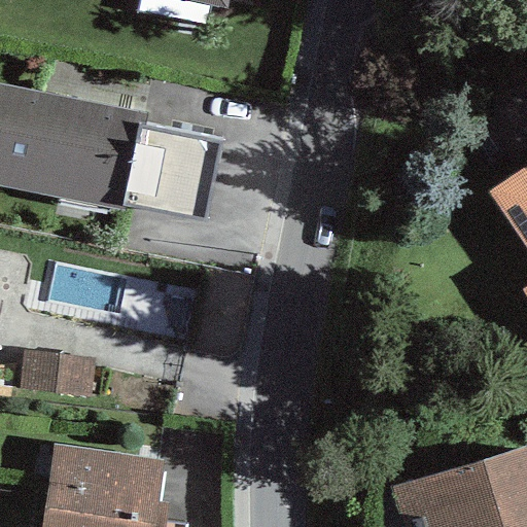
[(140,99),(0,72),(0,167),(205,206),(219,126),(137,111),(140,99)]
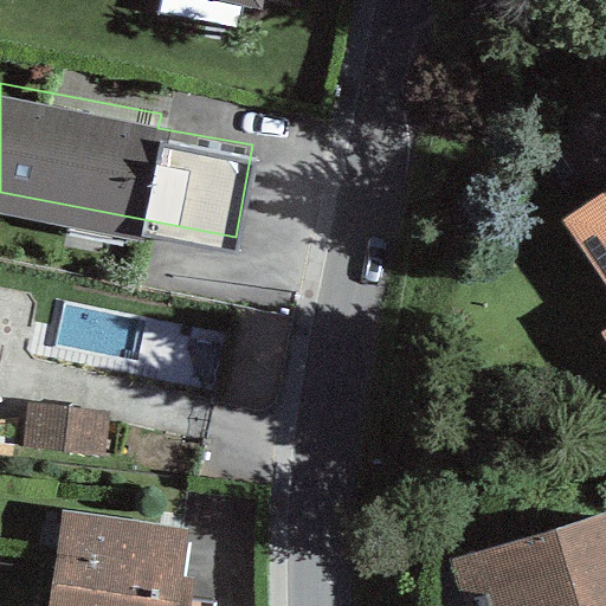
[(605,192),(566,221),(605,276),(605,192)]
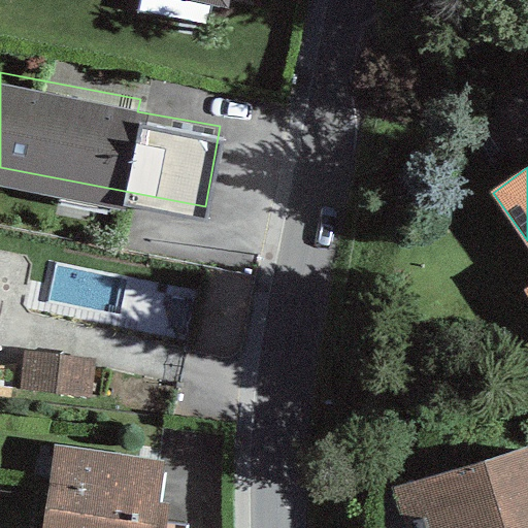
[(92,357),(22,348),(15,392),(86,400),(92,357)]
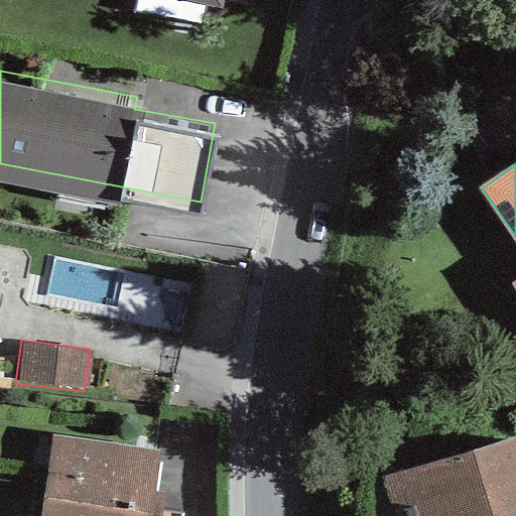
[(161,515),(170,447),(50,432),(39,515),(161,515)]
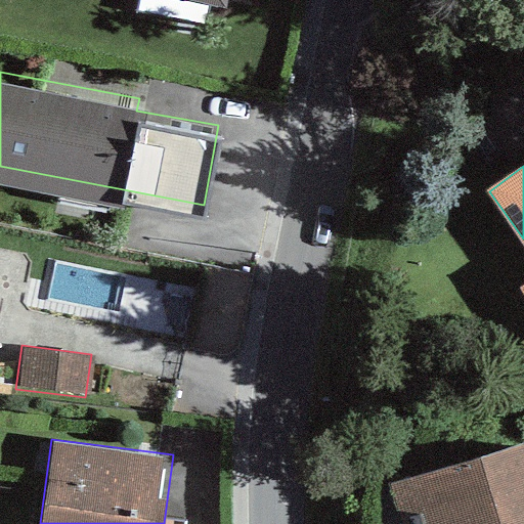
[(523,523),(523,445),(522,440),(386,485),(398,523),(523,523)]
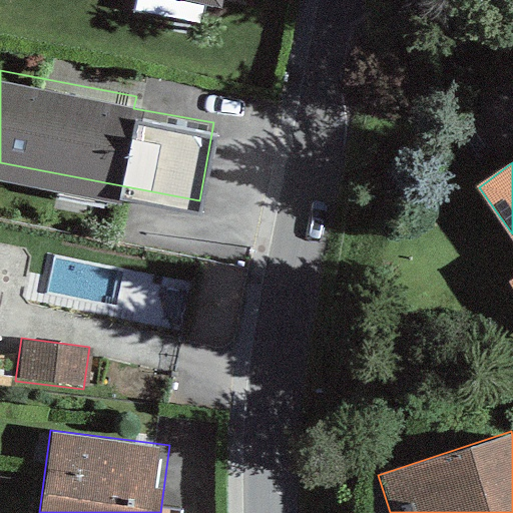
All buildings are outlined.
